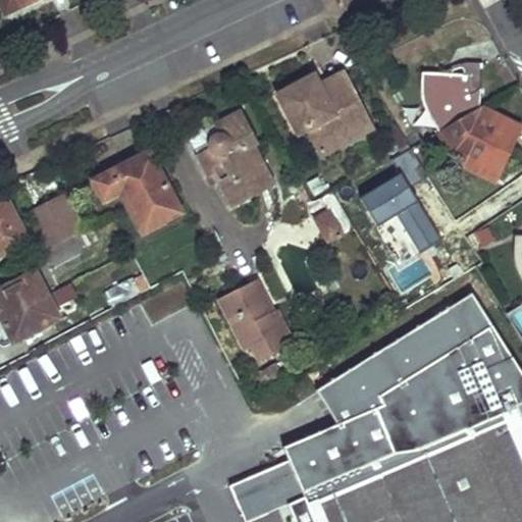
[(36,0),(0,0),(8,14),(36,0)]
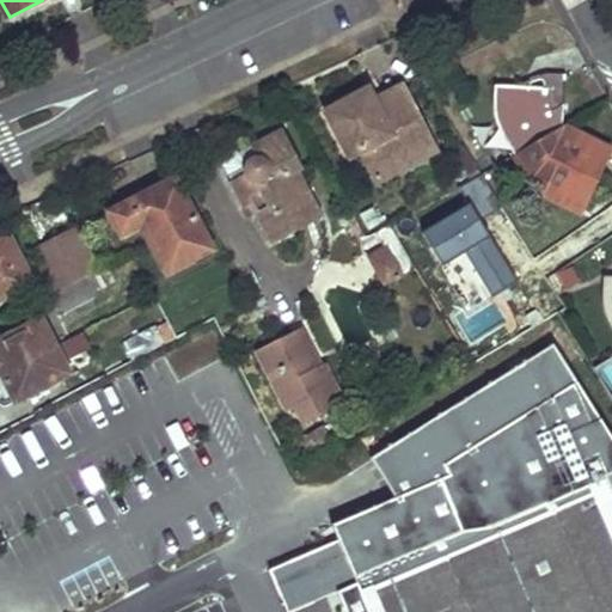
[(516,151),(518,153),(562,127),(567,74),(549,74),(548,89),(500,85),(499,99),(500,112),(502,122),(509,134),(507,135),(516,151)]
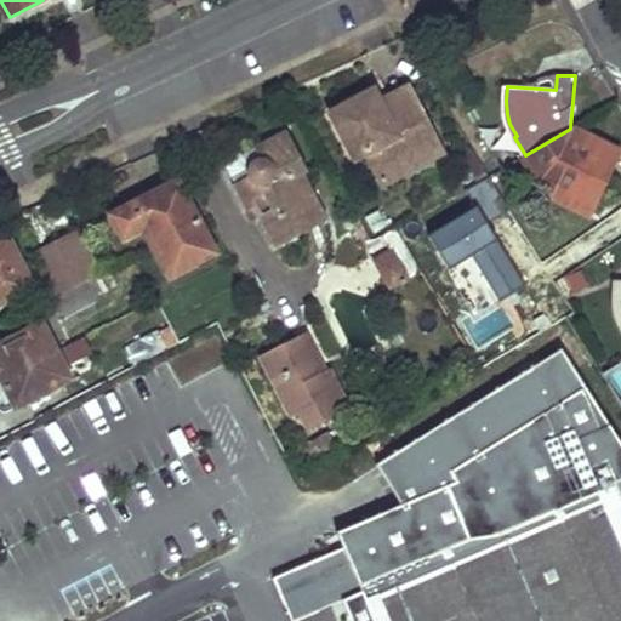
[(406,124),(425,114),(408,85),(379,100),(387,114),(398,108),(406,124)]
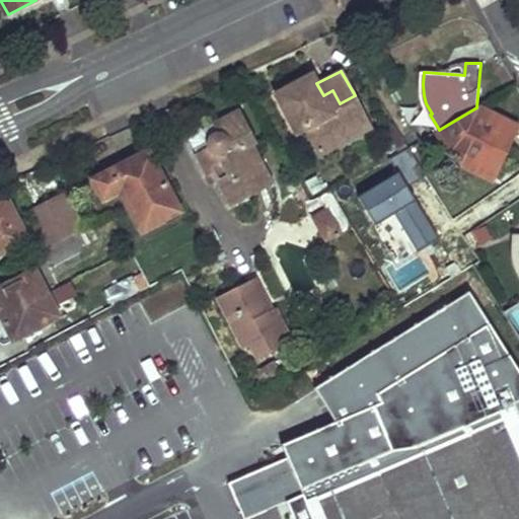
[(332,90),(323,95),(316,83),(313,77),(278,95),(298,133),(308,128),(321,153),(371,127),(355,95),(340,103),(332,90)]
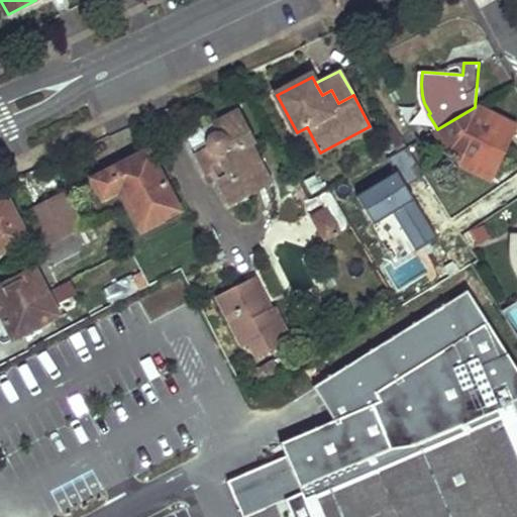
[(475,107),(437,129),(443,140),(445,141),(450,149),(454,154),(463,163),(475,170),(491,177),(515,126),(491,113),(489,114),(475,107)]
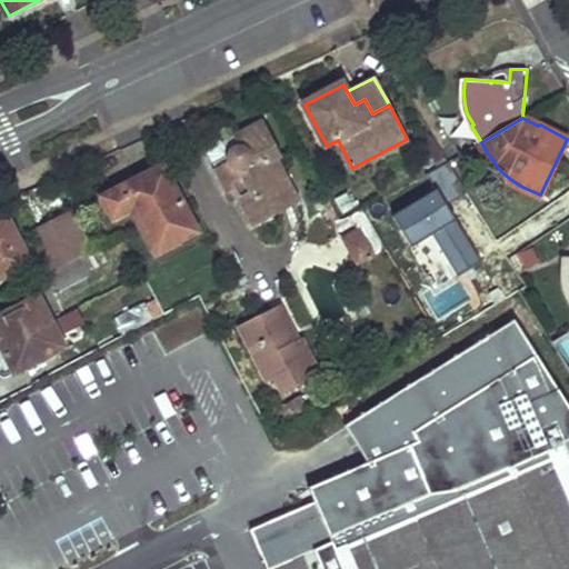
[(232,136),(238,146),(237,147),(235,147),(233,148),(232,149),(231,150),(230,151),(229,153),(229,155),(228,156),(228,158),(228,159),(228,161),(228,162),(215,170),(225,193),(232,190),(251,228),(300,202),(278,161),(283,158),(262,121),(232,136)]
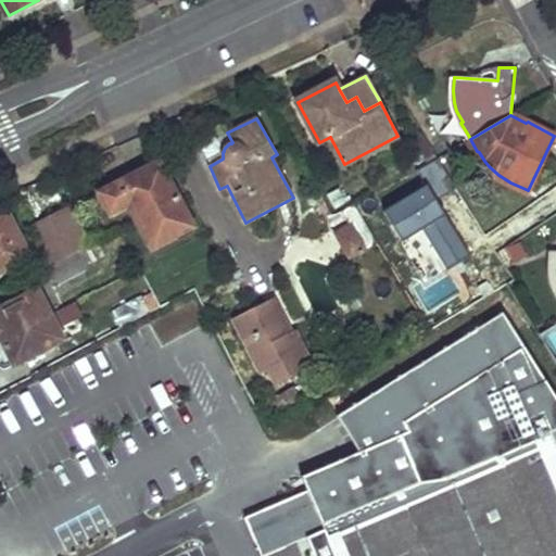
[(226,128),(197,143),(210,166),(223,159),(223,158),(223,155),(223,154),(223,152),(224,151),(224,150),(225,148),(226,147),(227,146),(228,144),(229,143),(231,143),(232,142),(227,133),(226,128)]
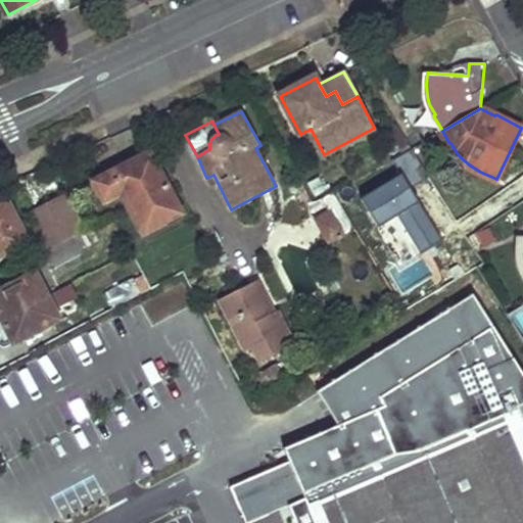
[(410,148),(394,157),(400,169),(360,194),(375,219),(431,183),(410,148)]
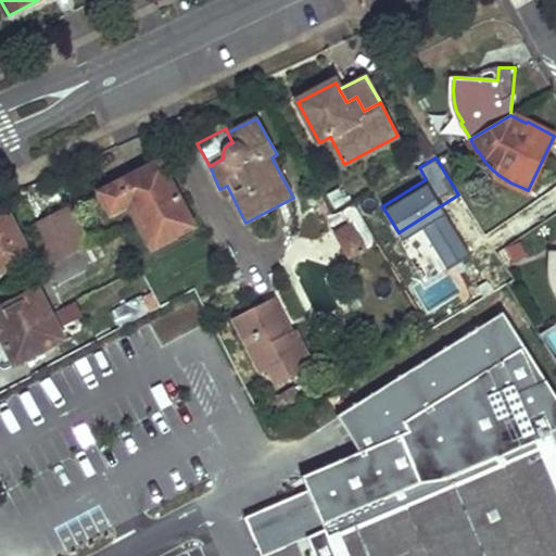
[(130,203),(154,248),(194,227),(161,161),(100,192),(111,213),(130,203)]
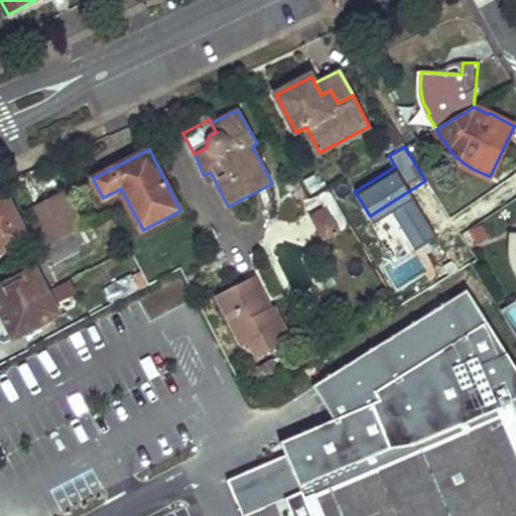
[(329,187),(300,205),(325,244),(352,227),(329,187)]
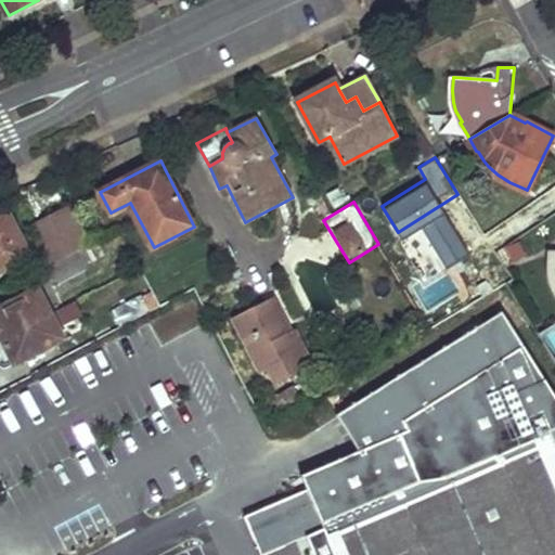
[(50,263),(87,244),(67,208),(31,227),(50,263)]
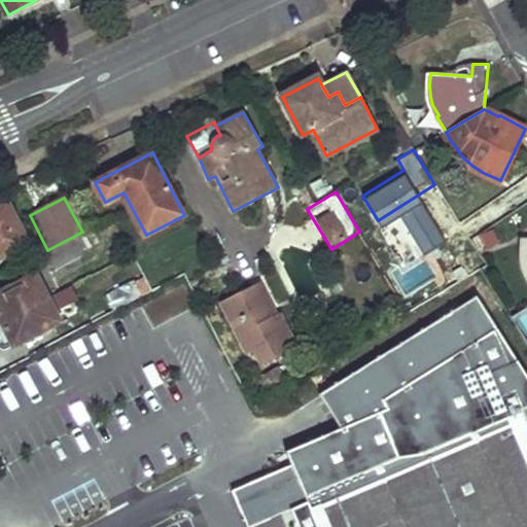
[(0,258),(27,245),(5,202),(0,204),(0,258)]
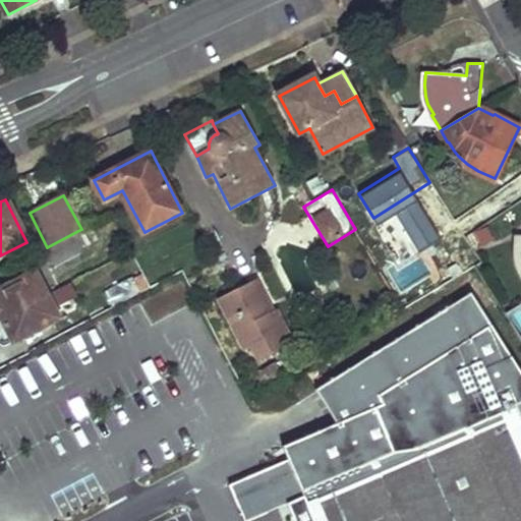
[(397,265),(441,239),(419,201),(375,227),(397,265)]
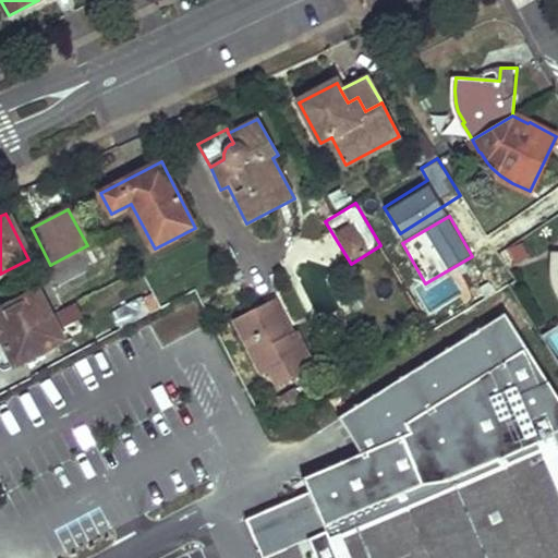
[(97,239),(87,245),(50,265),(44,269),(51,286),(107,257),(97,239)]
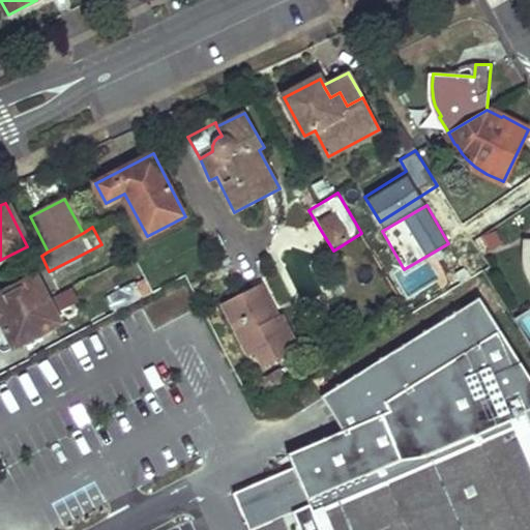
[(499,244),(493,236),(482,243),(488,252),(499,244)]
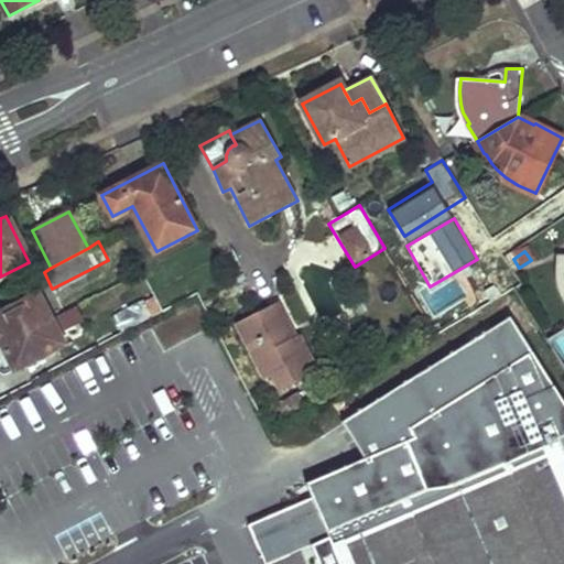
[(488,293),(483,283),(477,274),(435,299),(446,317),(488,293)]
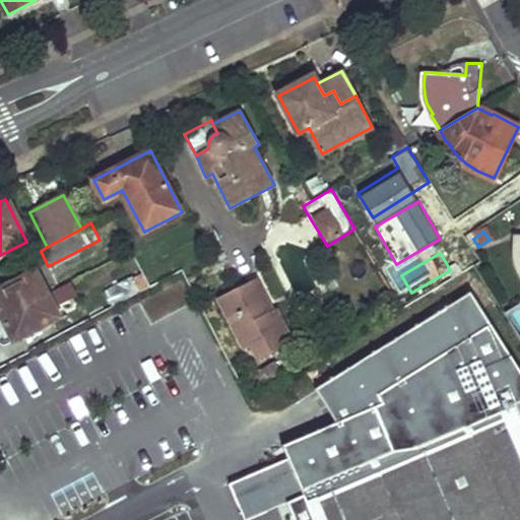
[(0,315),(1,317),(46,293),(36,271),(0,288),(0,315)]
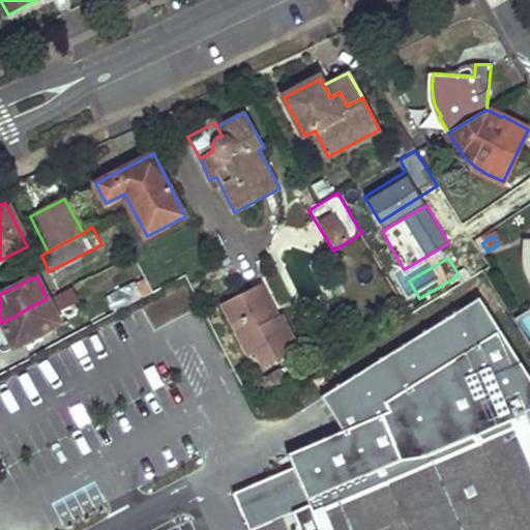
[(144,298),(136,283),(108,298),(116,313),(144,298)]
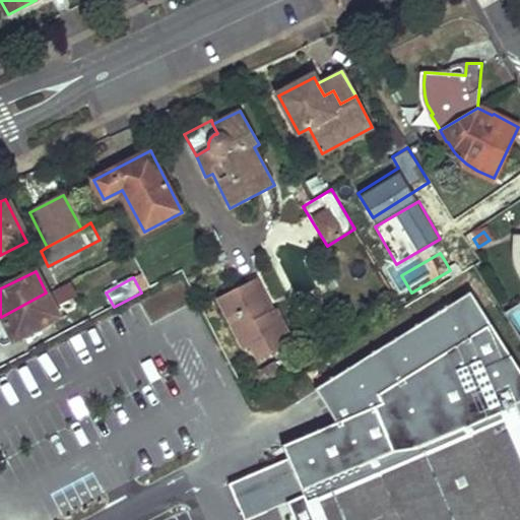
[(256,278),(252,280),(268,312),(271,311),(256,278)]
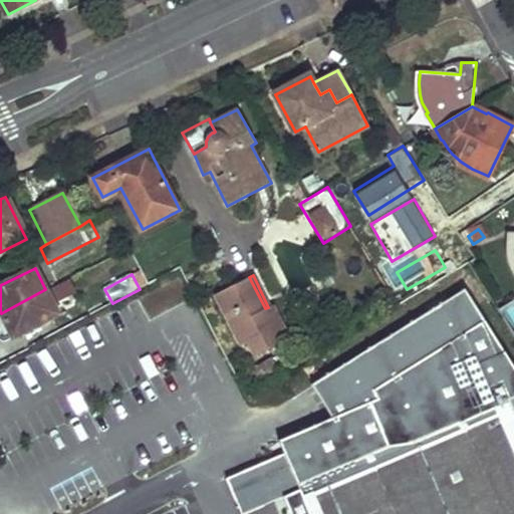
[(258,356),(291,339),(273,304),(268,307),(265,308),(249,277),(217,293),(243,345),(251,341),(258,356)]
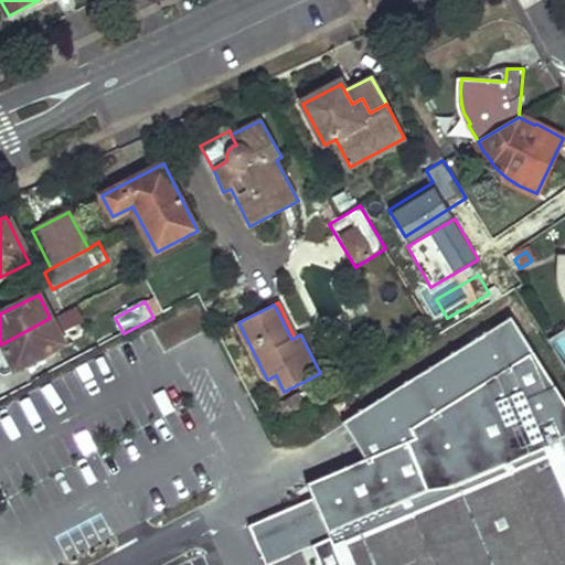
[(64,345),(50,318),(1,344),(14,372),(64,345)]
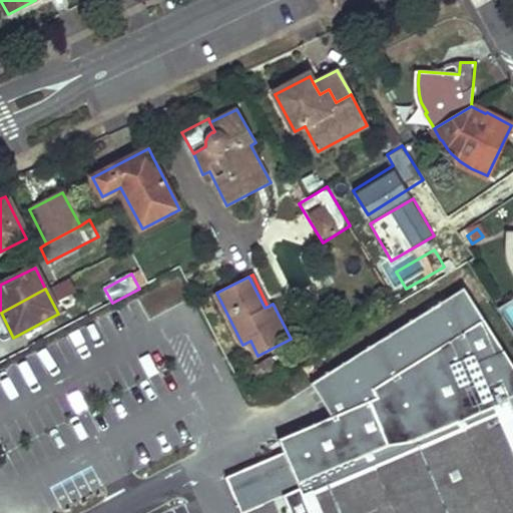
[(512,512),(512,365),(485,321),(465,289),(310,386),(330,418),(279,439),(285,453),(300,489),(283,495),(290,512),(512,512)]
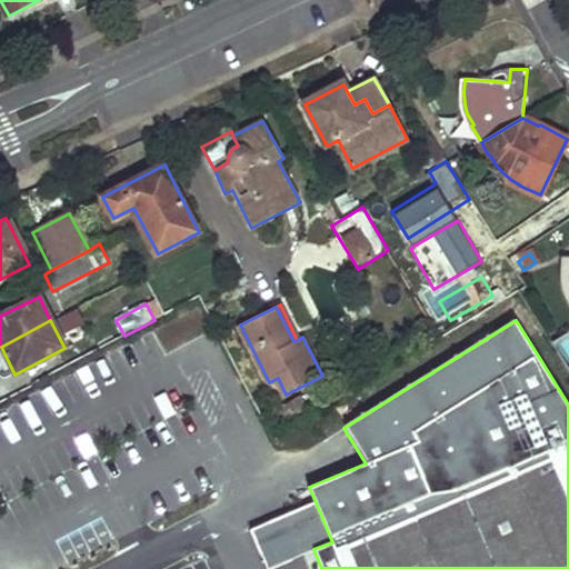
[(301,396),(282,407),(292,423),(311,412),(301,396)]
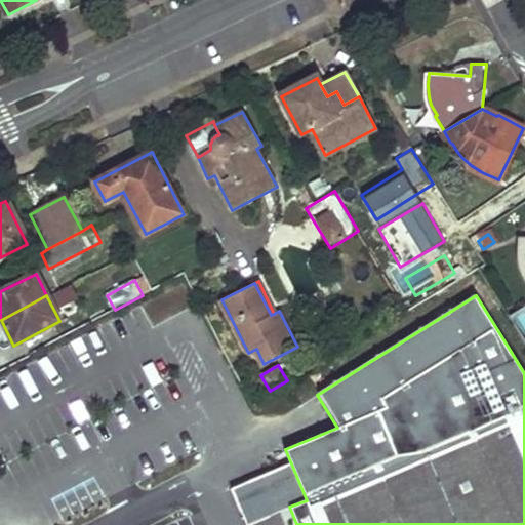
[(291,463),(231,489),(245,524),(246,524),(289,507),(307,500),(291,463)]
